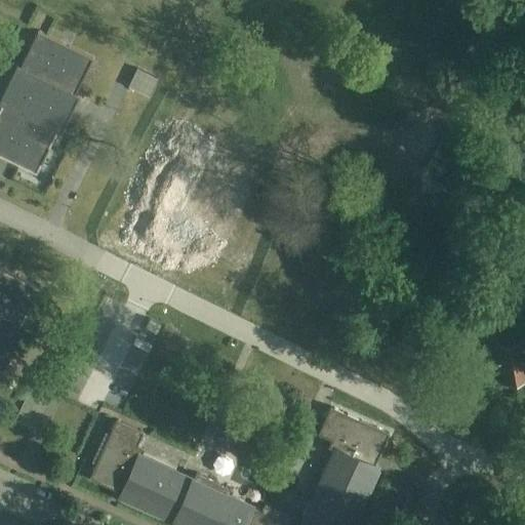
[(21,67),(19,67),(16,65),(0,97),(0,104),(1,105),(0,106),(0,155),(37,173),(57,132),(62,134),(80,95),(76,93),(93,58),(38,32),(21,67)]
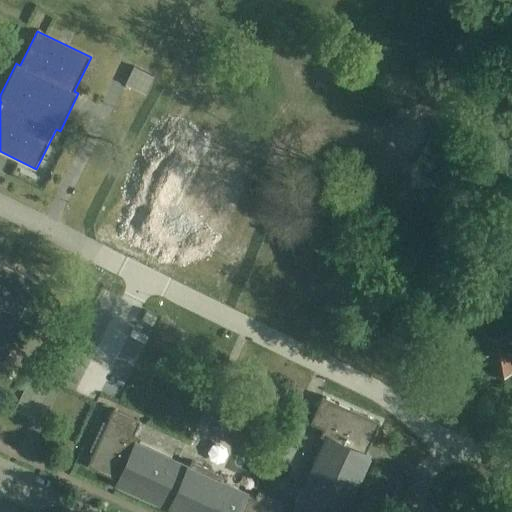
[(154,77),(134,68),(126,85),(146,95),(154,77)]
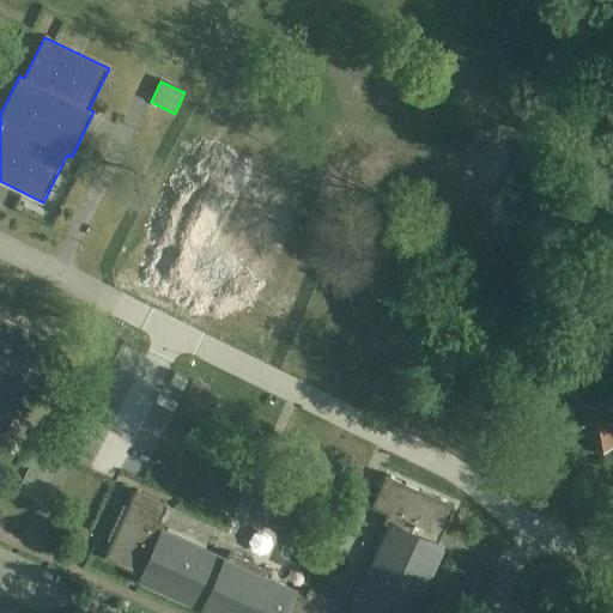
[(235,225),(208,232),(213,252),(240,243),(235,225)]
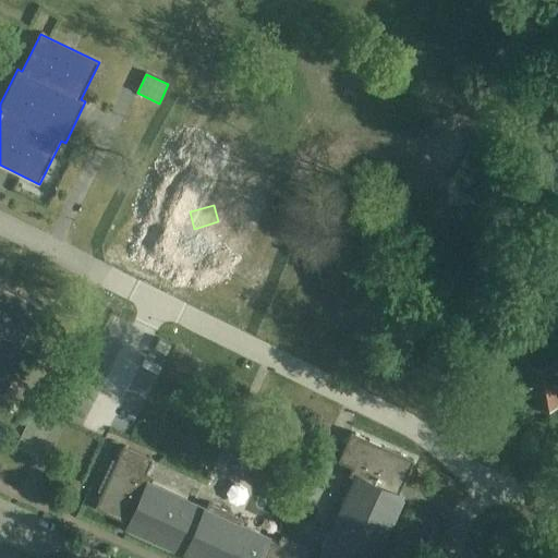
[(0,284),(0,391),(4,393),(24,353),(20,351),(35,320),(41,305),(24,298),(0,284)]
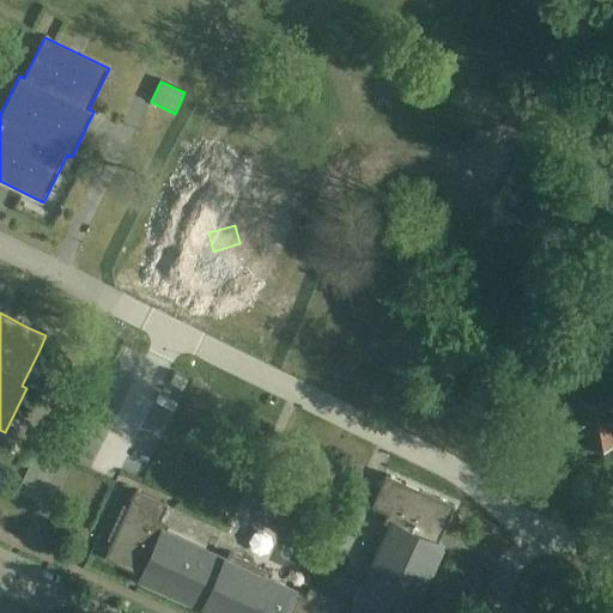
[(586,377),(568,380),(575,419),(581,418),(586,445),(612,439),(612,400),(612,394),(589,399),(586,377)]
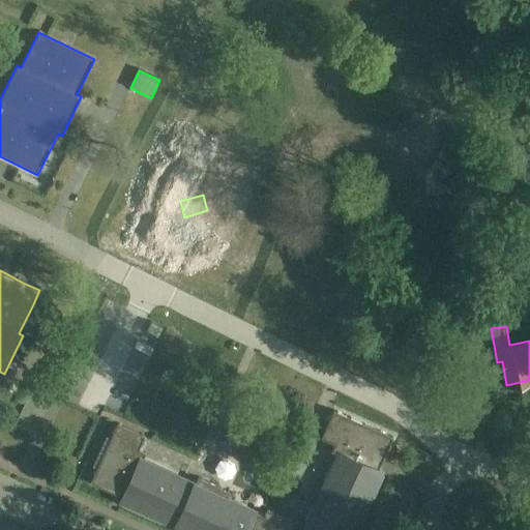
[(117,423),(90,482),(116,495),(124,498),(122,501),(186,529),(353,529),(380,472),(378,471),(381,463),(392,438),(333,411),(321,438),(334,444),(331,451),(339,454),(304,529),(294,529),(293,529),(296,523),(267,509),(264,516),(232,502),(235,495),(198,478),(195,484),(142,461),(145,453),(139,450),(145,436),(117,423)]
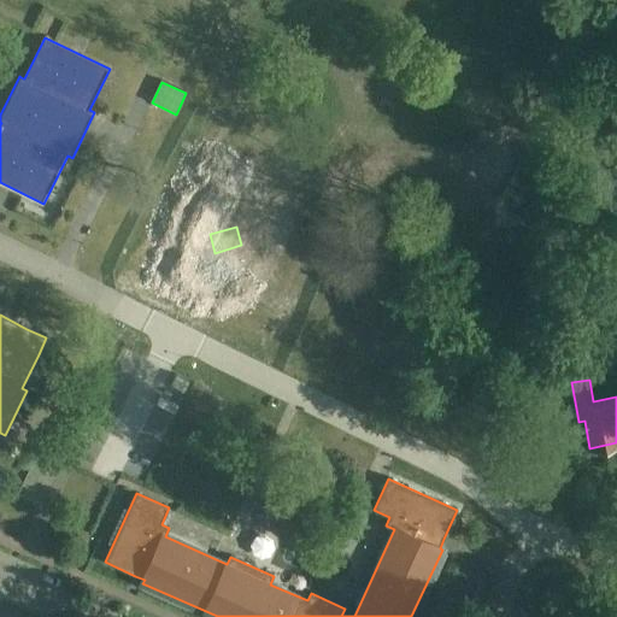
[(281,515),(254,503),(248,515),(275,527),(281,515)]
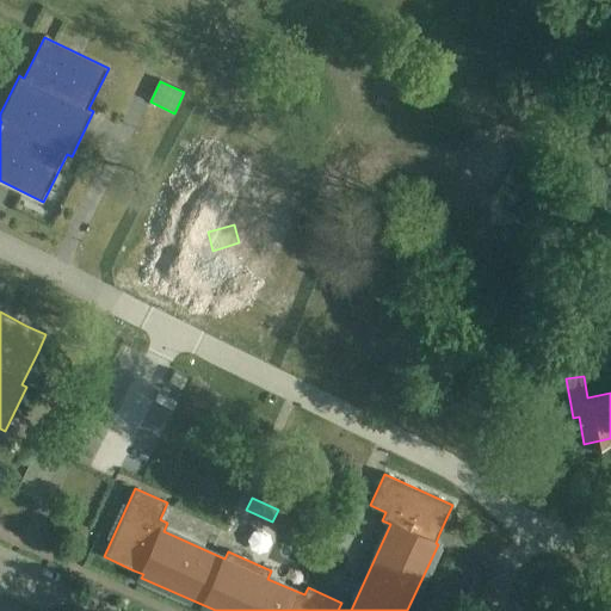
[(312,525),(307,537),(329,548),(334,536),(312,525)]
